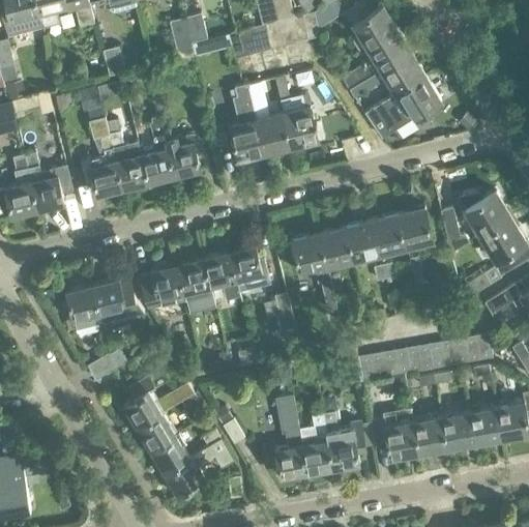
[(43,28),(36,0),(0,0),(0,7),(7,37),(43,28)]
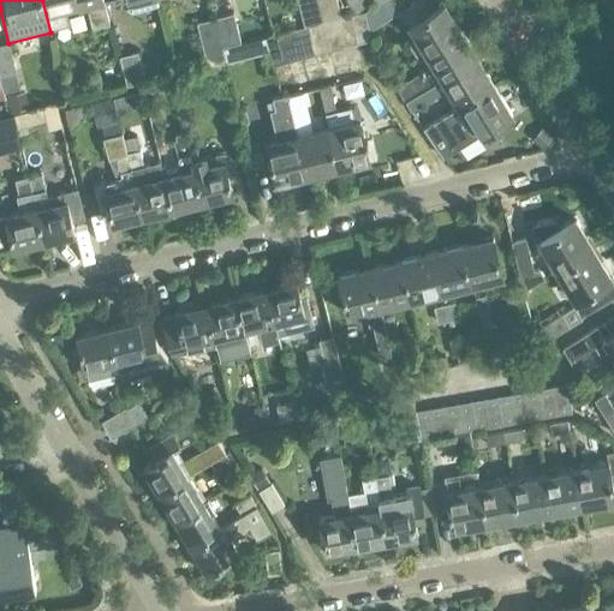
[(42,0),(51,33),(70,28),(65,10),(85,5),(93,31),(109,28),(102,0),(42,0)]
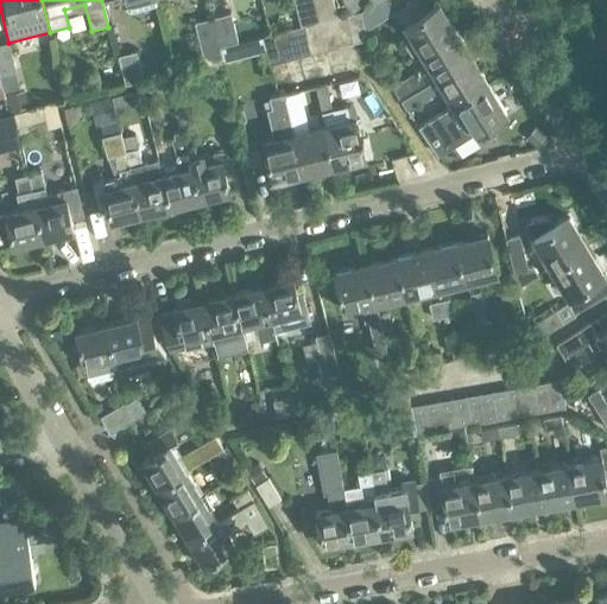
[(157,8),(155,0),(121,0),(122,4),(124,4),(125,11),(131,14),(157,8)]
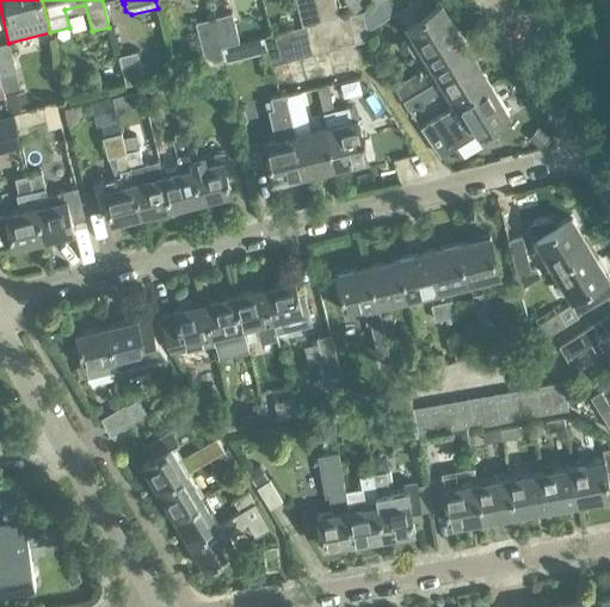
[(320,24),(313,0),(294,0),(302,29),(320,24)]
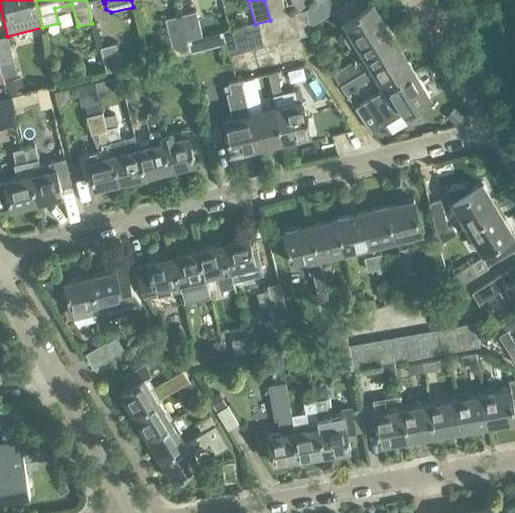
[(280,0),(264,0),(270,20),(285,16),(280,0)]
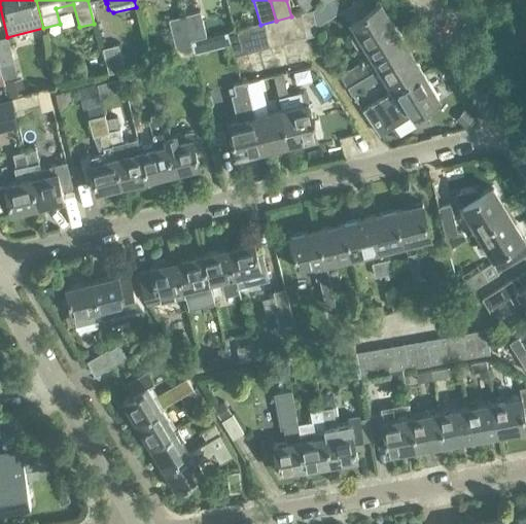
[(340,0),(332,0),(312,14),(316,29),(347,9),(340,0)]
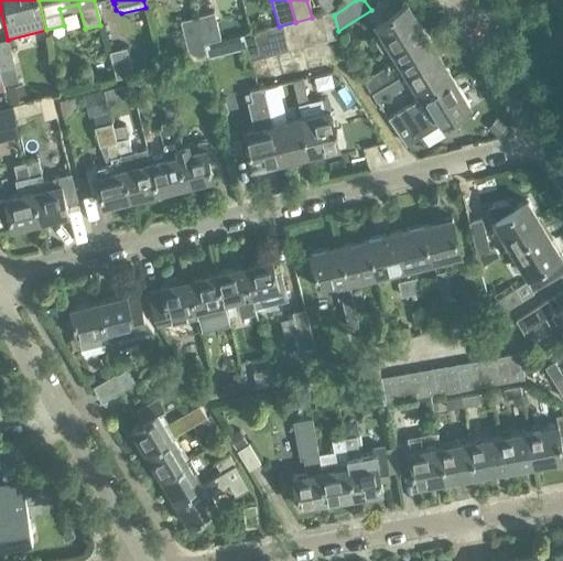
[(383,54),(391,50),(423,31),(407,6),(393,14),(387,2),(368,14),(376,25),(376,24),(382,35),(375,41),(383,54)]
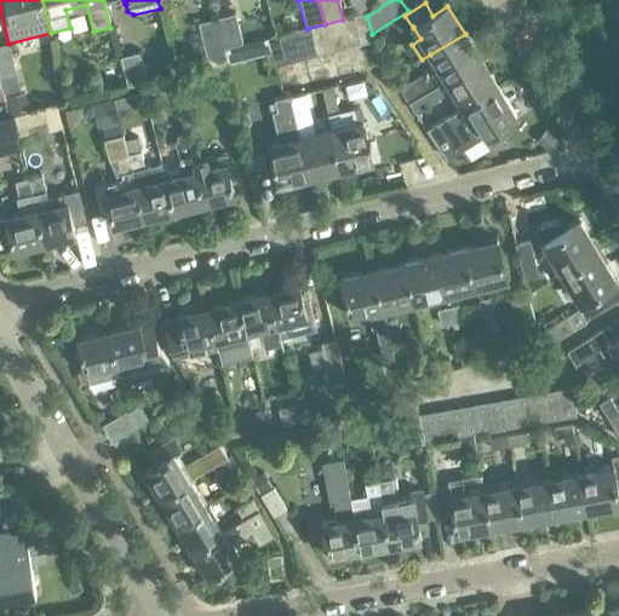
[(367,15),(353,18),(361,46),(374,42),(372,34),(367,17),(367,15)]
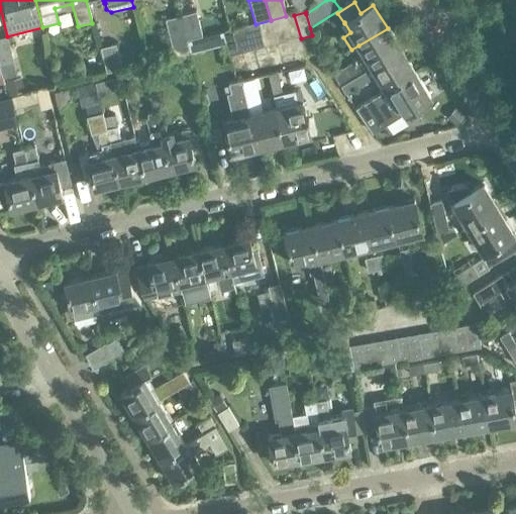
[(195,14),(180,17),(186,41),(201,38),(195,14)]
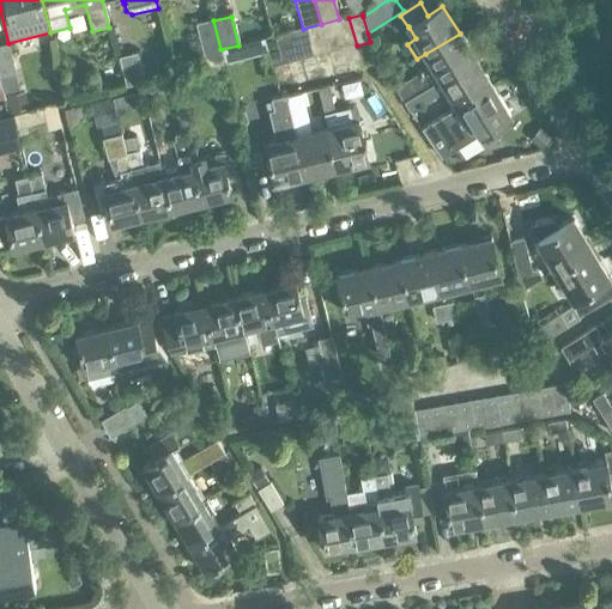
[(343,49),(357,46),(349,18),(335,22),(343,49)]
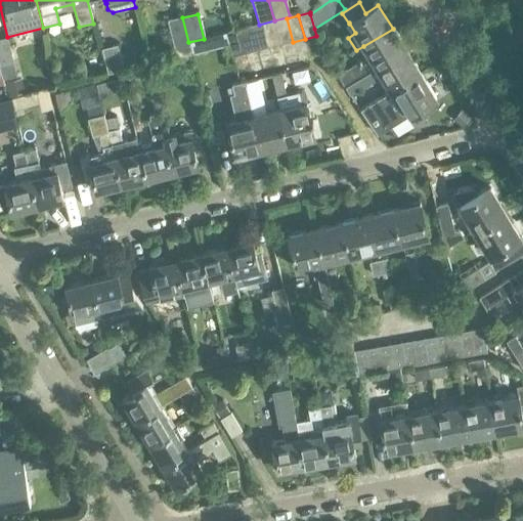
[(191,54),(188,42),(182,17),(167,22),(176,58),(191,54)]
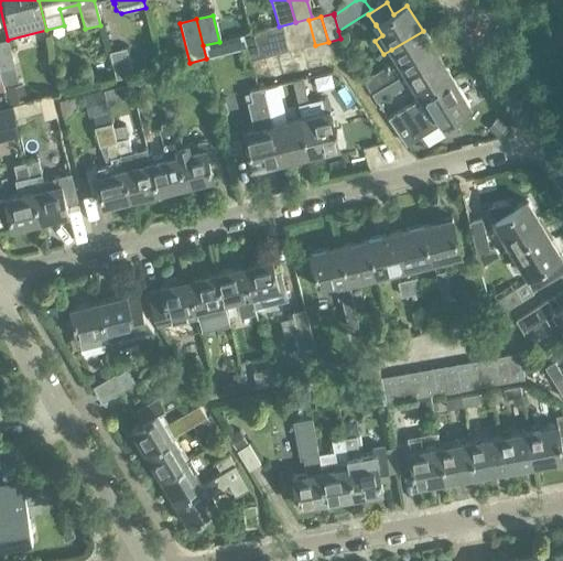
[(309,20),(295,23),(303,49),(315,45),(309,20)]
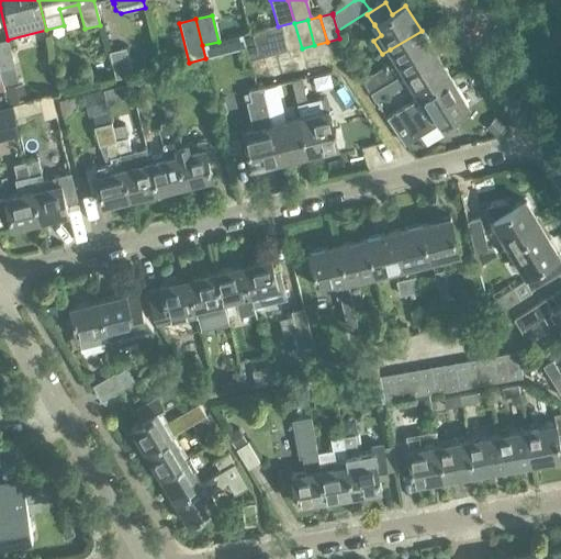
[(302,48),(294,23),(282,26),(289,52),(302,48)]
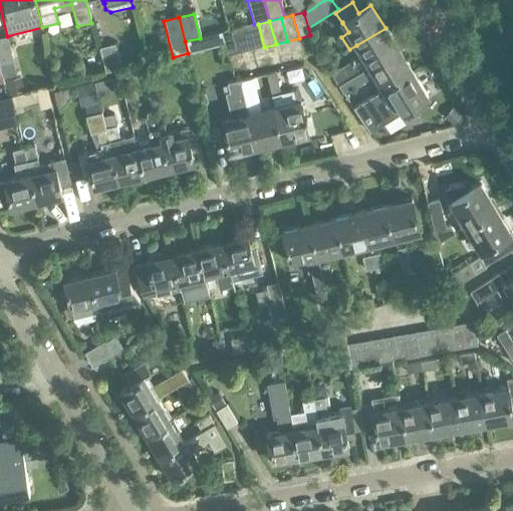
[(258,24),(246,27),(253,50),(264,47),(258,24)]
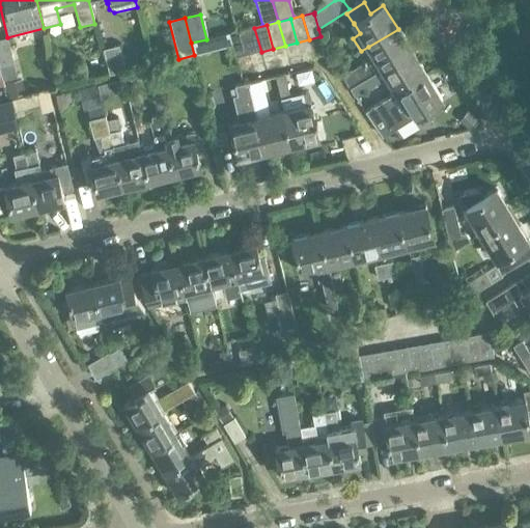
[(254,28),(242,31),(248,55),(261,52),(254,28)]
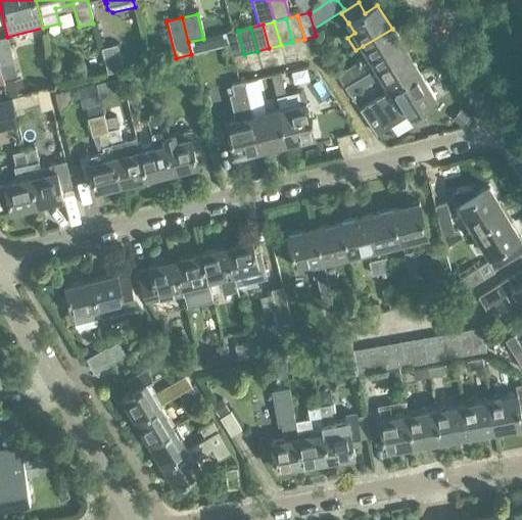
[(363,46),(377,69),(406,51),(392,29),(363,46)]
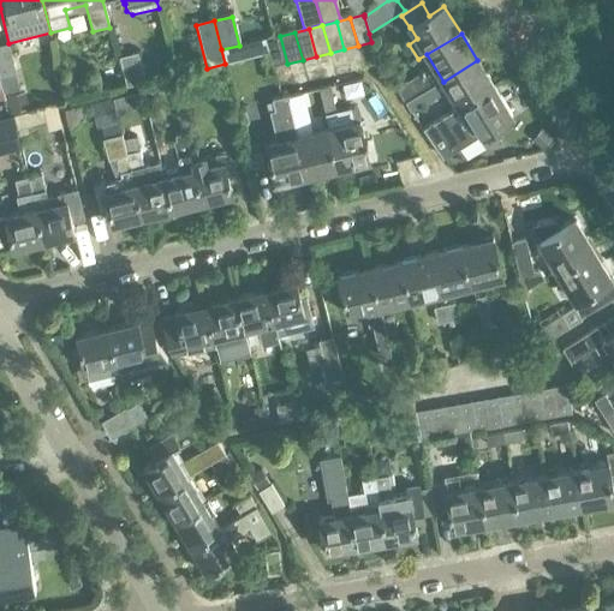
[(274,67),(287,64),(280,36),(266,40),(274,67)]
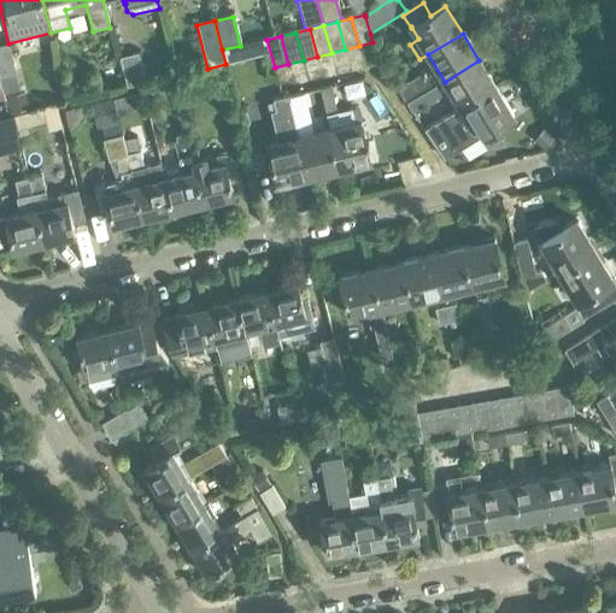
[(9,47),(0,48),(0,78),(16,75),(9,47)]
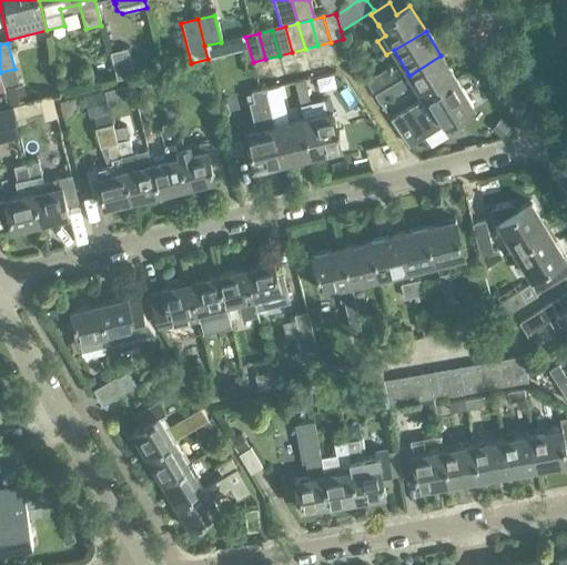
[(127,50),(110,54),(117,81),(134,77),(127,50)]
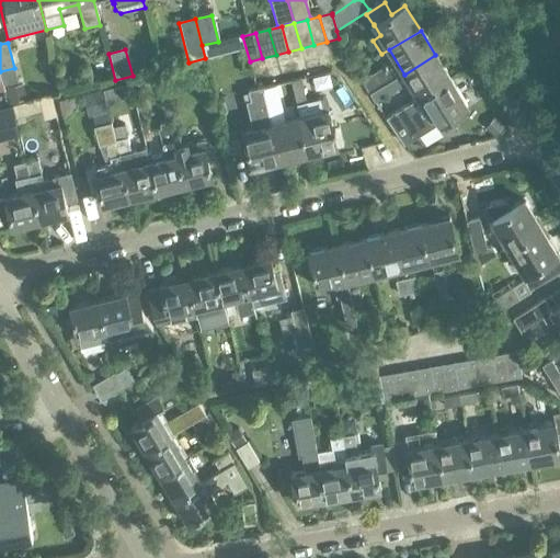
[(404,75),(420,99),(450,80),(435,55),(404,75)]
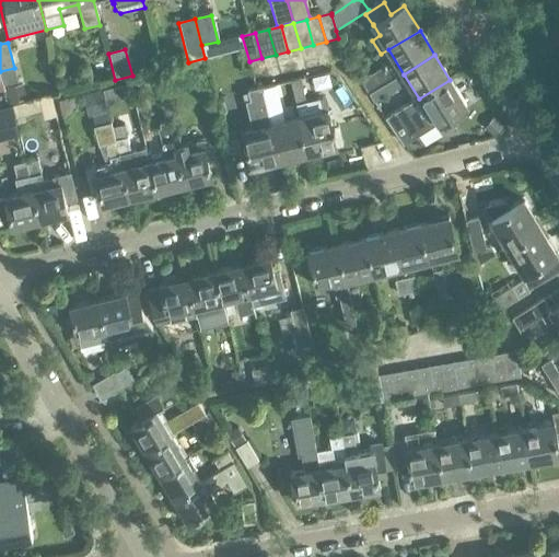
[(205,58),(188,62),(186,62),(189,77),(208,71),(205,58)]
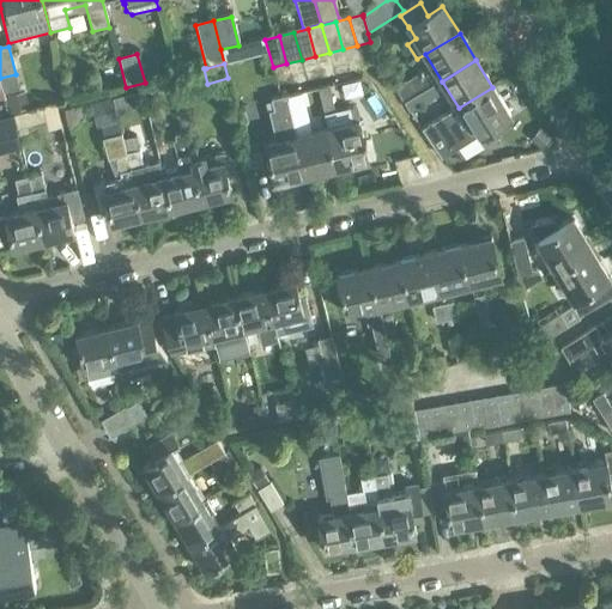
[(422,75),(397,91),(405,104),(418,96),(430,89),(422,75)]
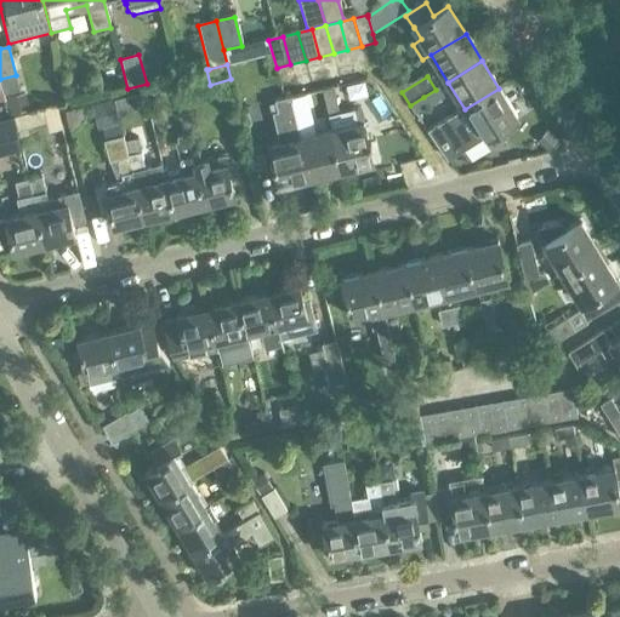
[(518,119),(499,89),(465,109),(427,132),(448,161),(459,155),(453,146),(483,127),(489,137),(518,119)]
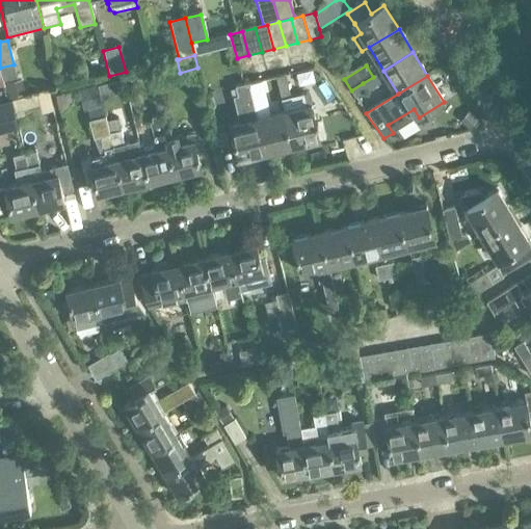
[(283,100),(290,98),(285,77),(276,79),(282,100),(283,100)]
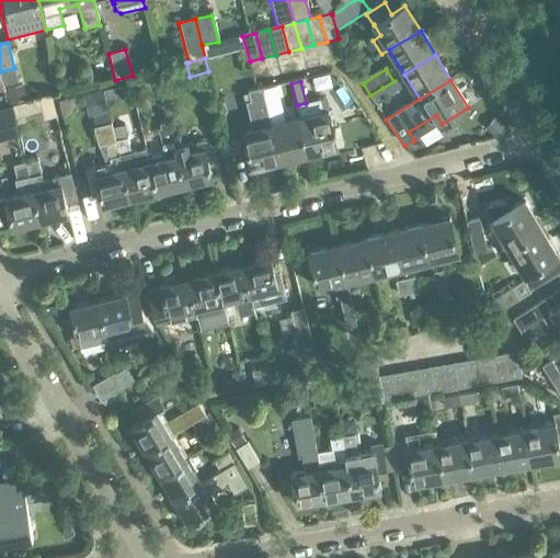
[(393,81),(383,88),(387,97),(398,89),(393,81)]
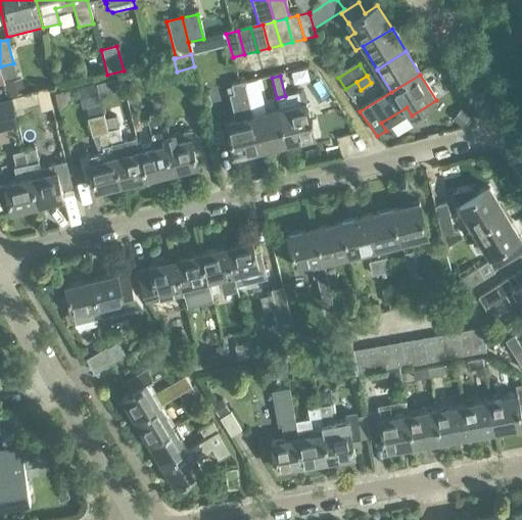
[(115,81),(97,85),(100,97),(119,93),(115,81)]
